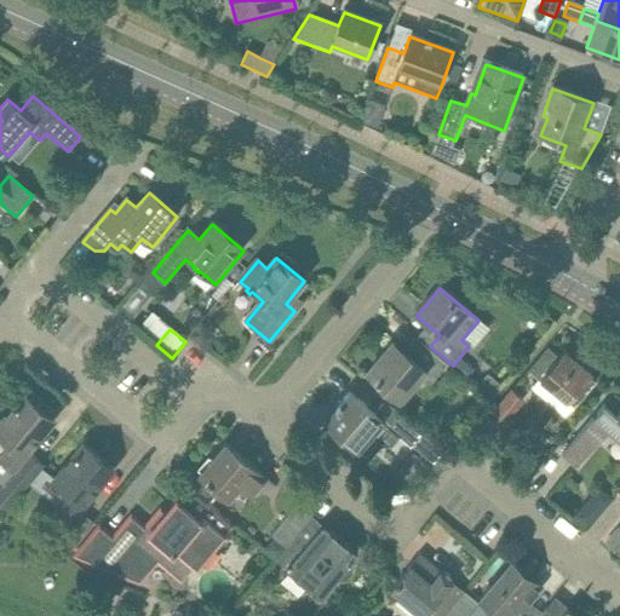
[(385,390),(400,402),(419,379),(429,387),(447,367),(414,340),(402,353),(392,345),(367,374),(385,390)]
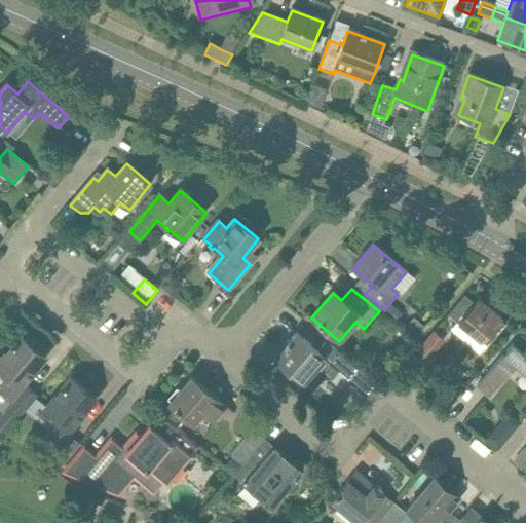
[(464,297),(451,312),(448,316),(480,343),(486,348),(487,349),(505,326),(498,321),(504,313),(494,304),(489,306),(480,298),(474,305),(465,298),(465,297),(464,297)]
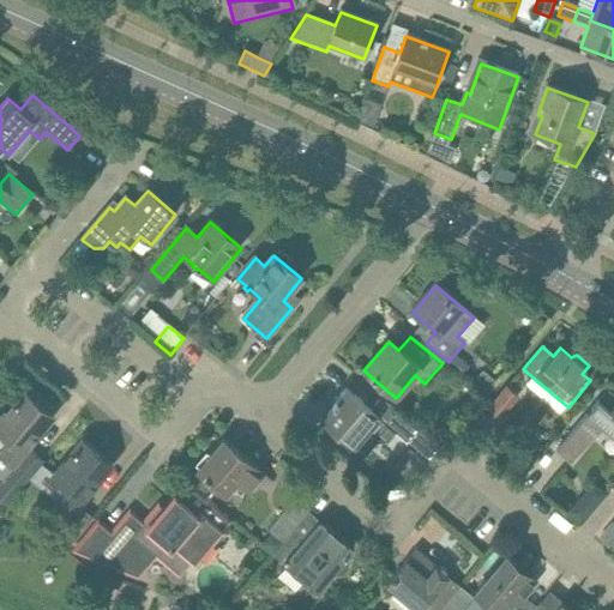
[(482,373),(474,382),(486,392),(494,382),(482,373)]
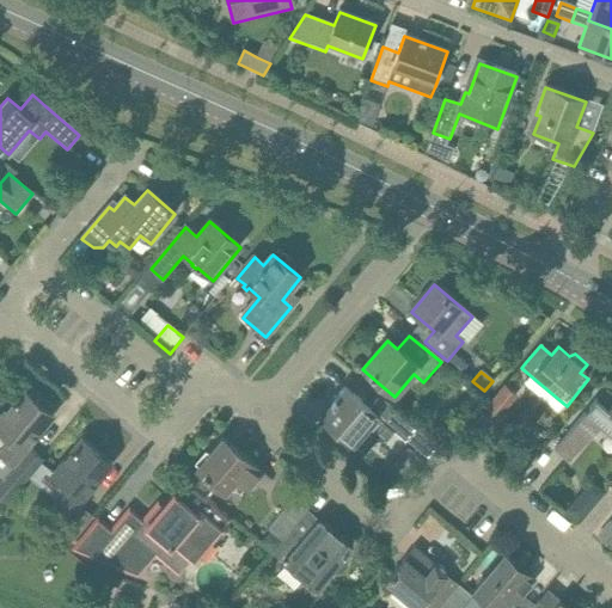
[(483,413),(495,423),(509,404),(516,397),(505,387),(499,395),(483,413)]
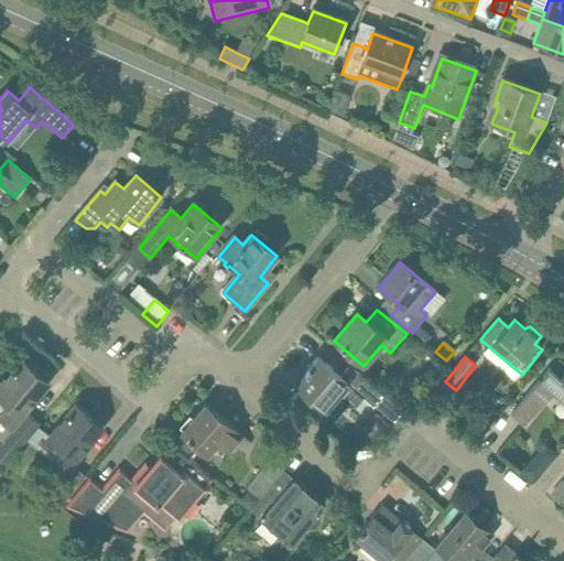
[(295,386),(336,420),(346,409),(356,408),(362,400),(373,410),(384,397),(350,368),(340,379),(318,359),(310,369),(308,368),(305,373),(306,374),(295,386)]
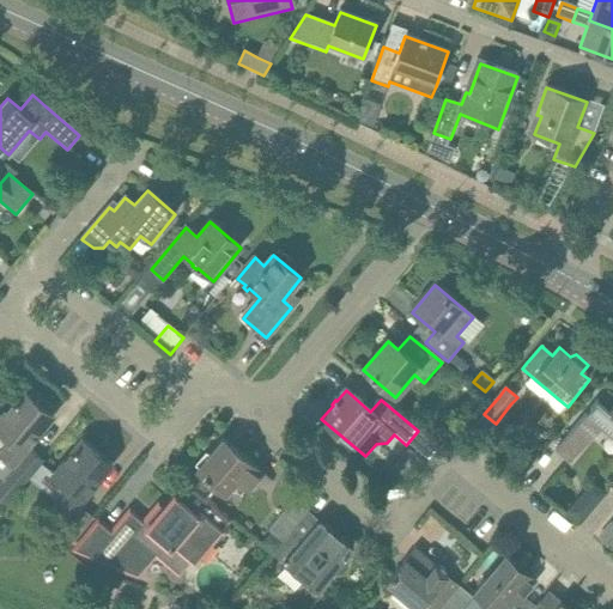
[(0,416),(0,454),(13,466),(17,468),(0,487),(0,498),(6,504),(29,477),(42,462),(26,450),(53,418),(24,393),(2,418),(0,416)]
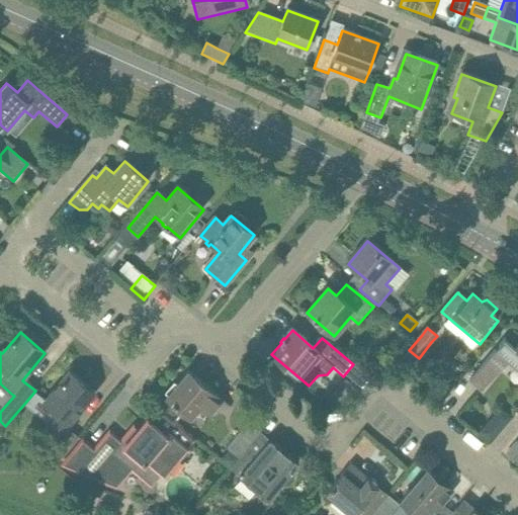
[(517,340),(510,334),(469,381),(481,392),(507,360),(517,369),(517,340)]
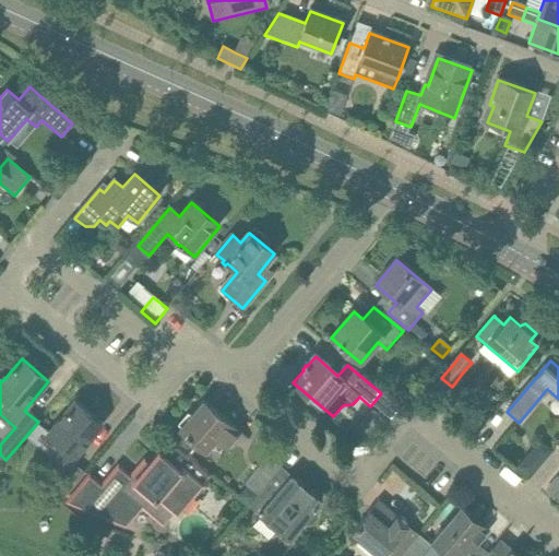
[(179,430),(205,452),(215,441),(227,451),(241,435),(203,402),(179,430)]
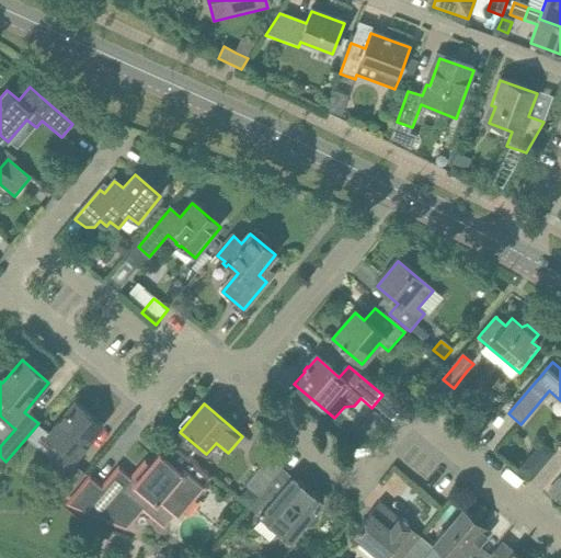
[(54,462),(66,471),(102,428),(76,405),(48,436),(65,450),(54,462)]
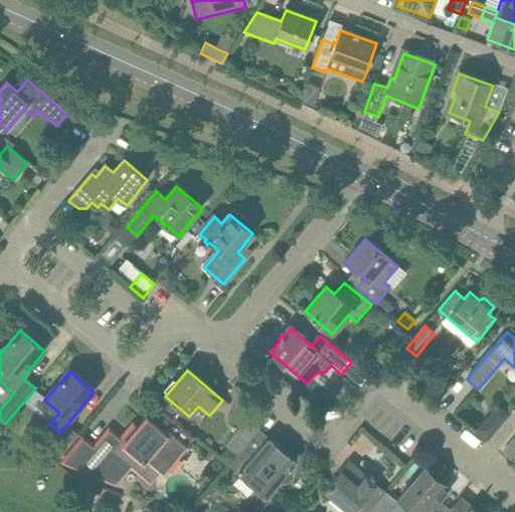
[(439,376),(431,386),(442,395),(450,385),(439,376)]
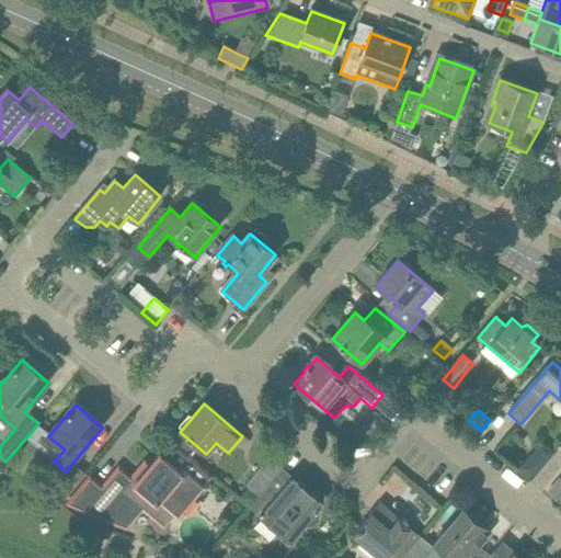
[(71,504),(127,527),(134,519),(142,510),(163,527),(175,514),(178,516),(202,487),(209,479),(181,454),(180,456),(173,451),(165,460),(160,456),(135,485),(121,473),(103,493),(90,482),(71,504)]
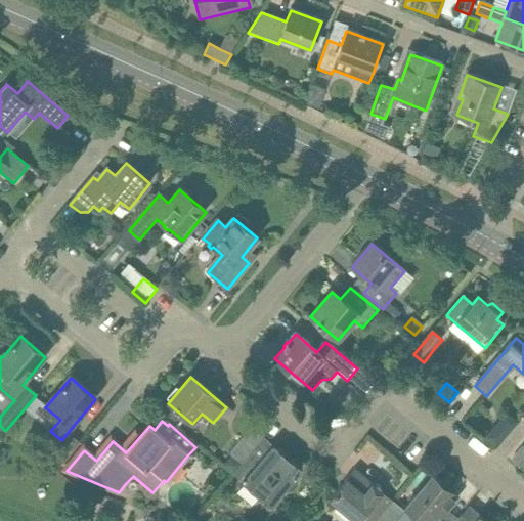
[(229,454),(242,465),(263,439),(251,429),(229,454)]
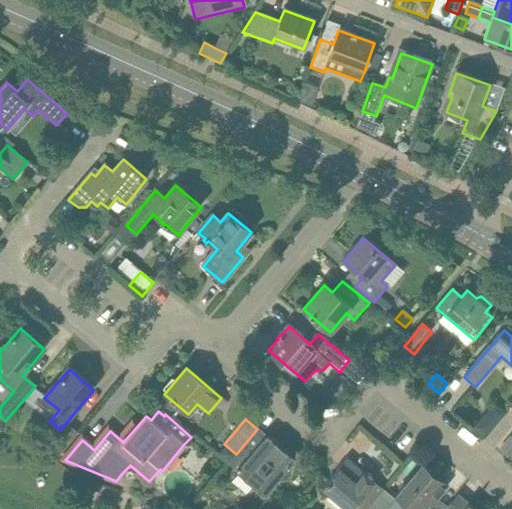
[(257,429),(236,454),(228,464),(264,495),(295,459),(267,436),(267,437),(257,429)]
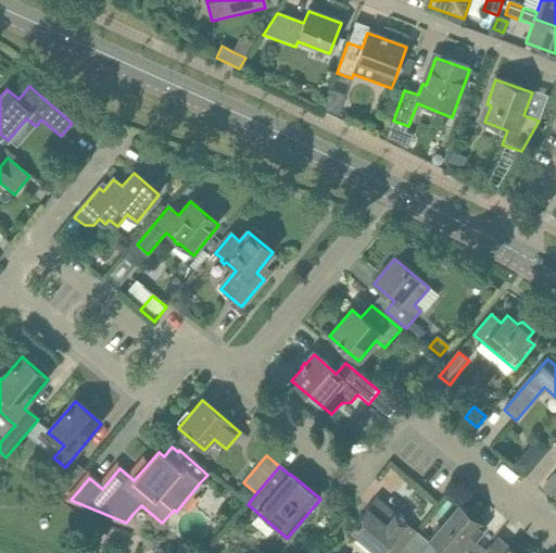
[(48,493),(59,502),(80,478),(68,469),(48,493)]
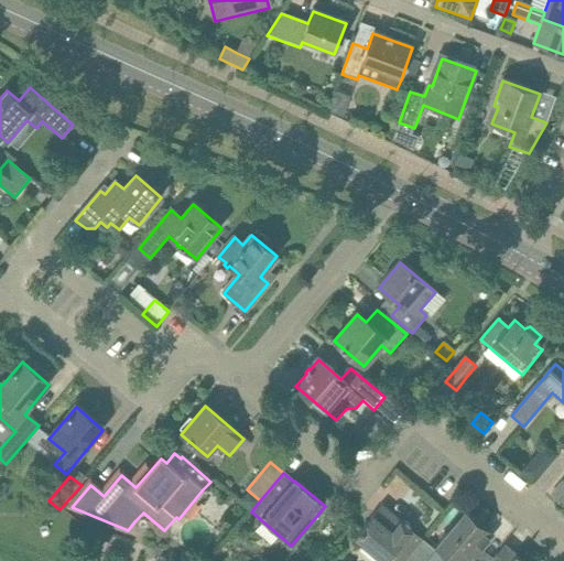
[(248,494),(240,503),(250,510),(258,502),(248,494)]
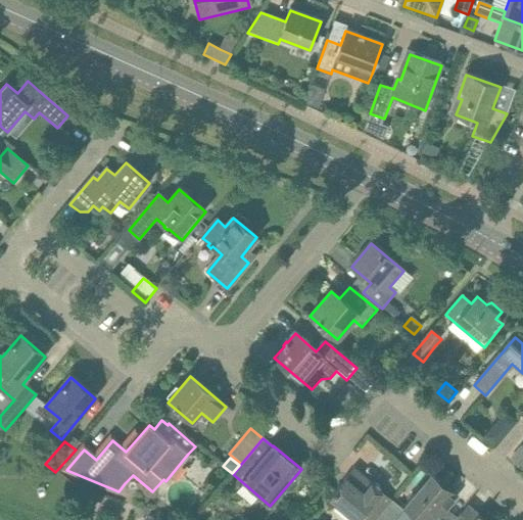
[(329,500),(344,513),(351,519),(359,519),(362,516),(366,519),(375,519),(381,513),(391,502),(353,470),(329,500)]
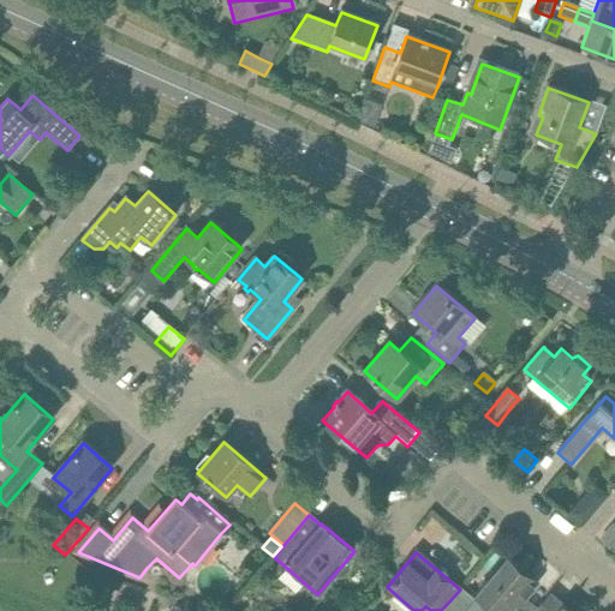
[(478,594),(477,595),(494,610),(519,610),(517,607),(535,587),(524,576),(525,575),(509,562),(493,581),(491,579),(478,594)]
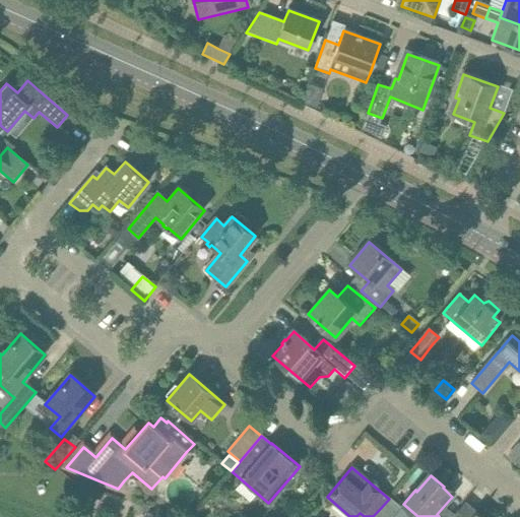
[(389,499),(379,510),(386,516),(392,516),(399,507),(389,499)]
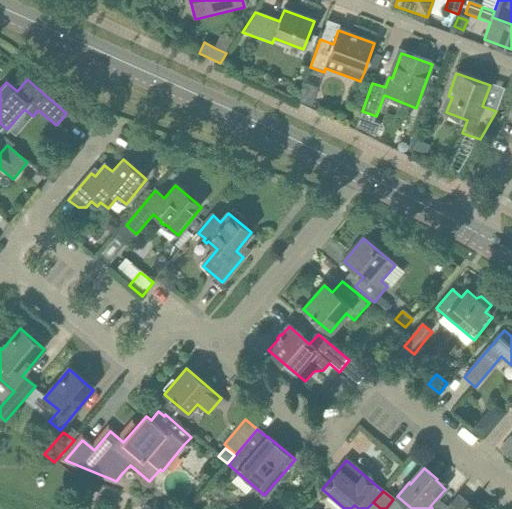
[(472,508),(468,505),(465,508),(455,499),(447,508),(472,508)]
